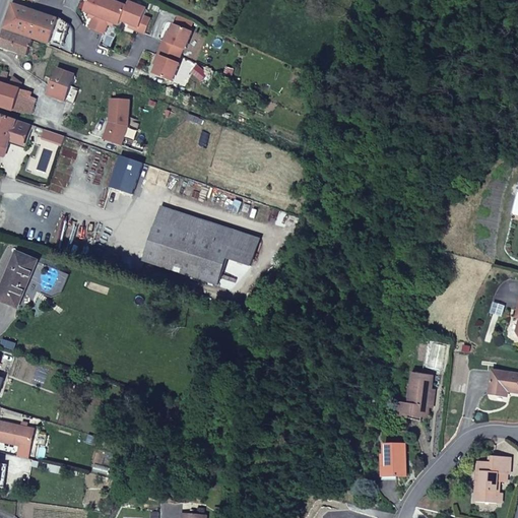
[(125,5),(112,0),(85,0),(82,9),(93,13),(87,27),(102,33),(108,19),(118,23),(120,19),(137,25),(136,28),(143,31),(149,17),(142,15),(145,7),(127,0),(125,5)]
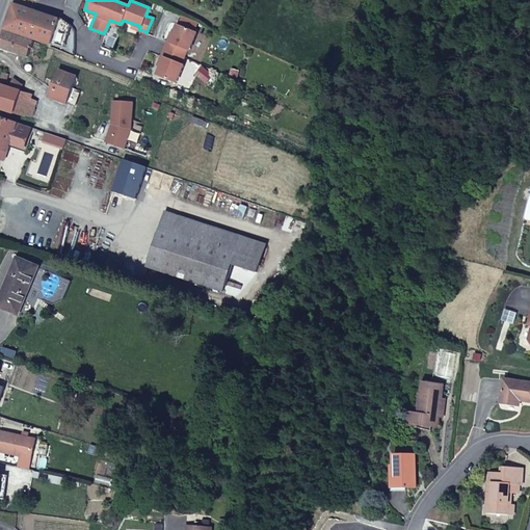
[(11,3),(3,27),(50,44),(58,20),(11,3)]
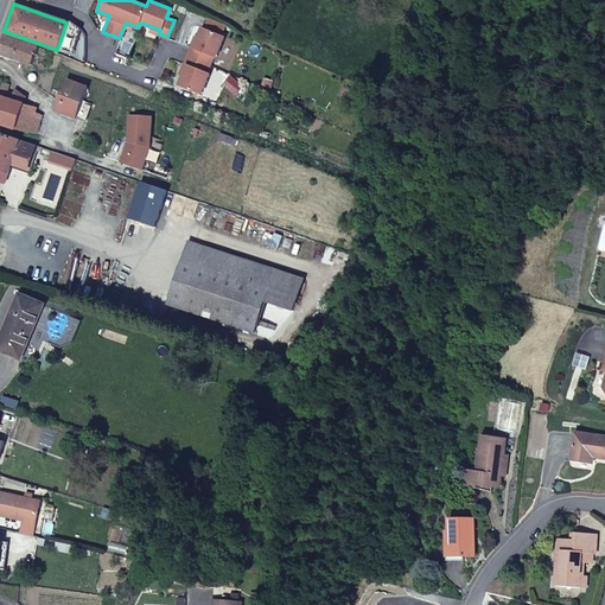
[(186,64),(178,86),(199,94),(208,71),(204,70),(210,55),(214,56),(222,34),(201,26),(192,48),(189,46),(183,63),(186,64)]
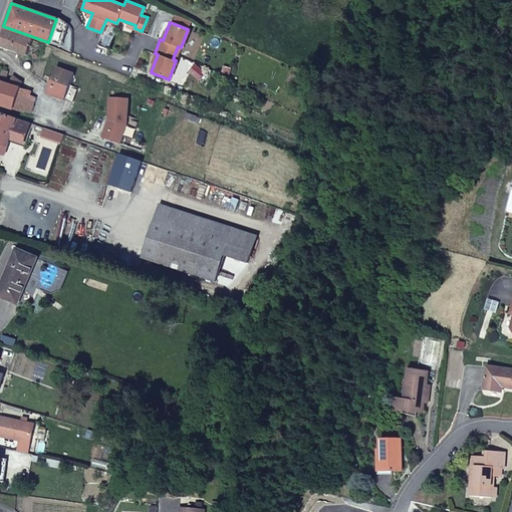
[(30,39),(2,29),(0,35),(0,45),(25,54),(30,39)]
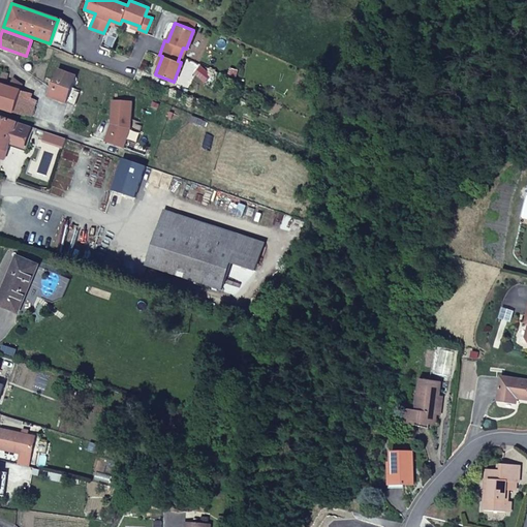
[(57,69),(48,94),(64,101),(74,75),(57,69)]
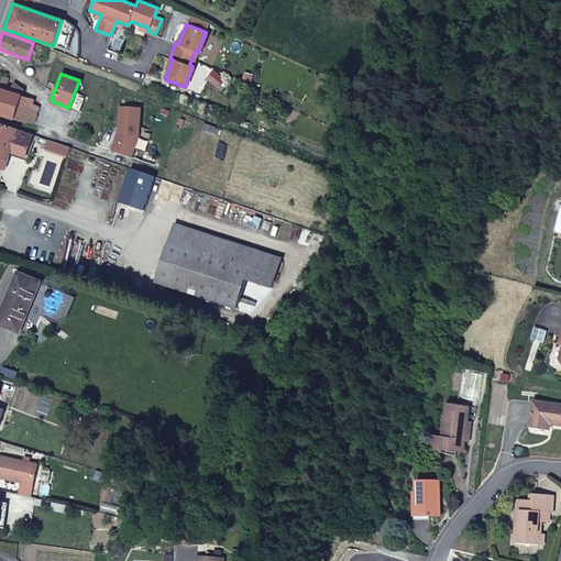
[(0,114),(12,119),(20,96),(8,91),(3,89),(7,76),(1,75),(0,78),(0,114)]
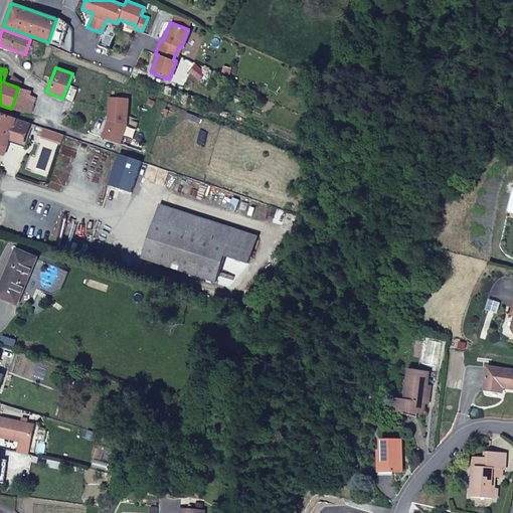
[(12,73),(7,83),(18,88),(22,80),(12,73)]
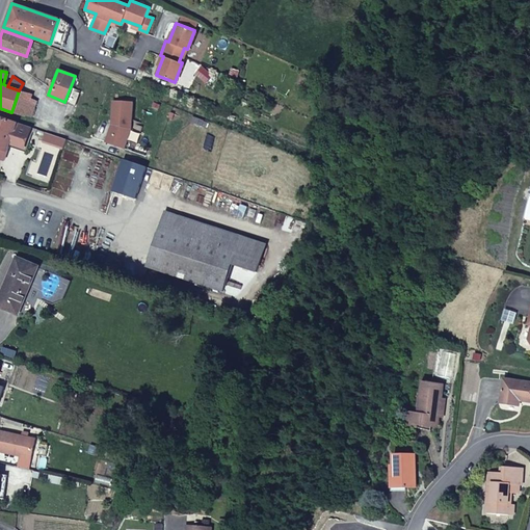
[(11,112),(24,116),(24,113),(30,98),(31,94),(19,90),(11,112)]
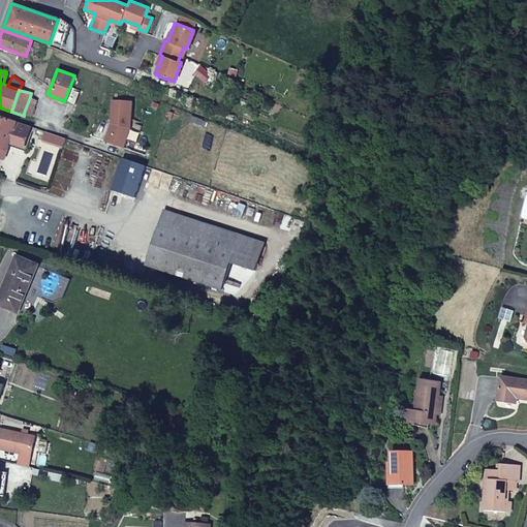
[(30,115),(36,99),(30,97),(24,113),(30,115)]
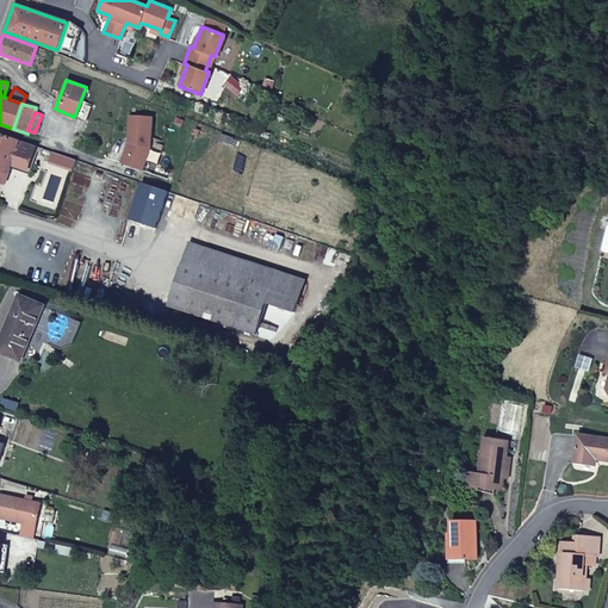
[(149,147),(152,116),(129,115),(128,135),(130,135),(129,141),(128,142),(121,161),(141,169),(149,147)]
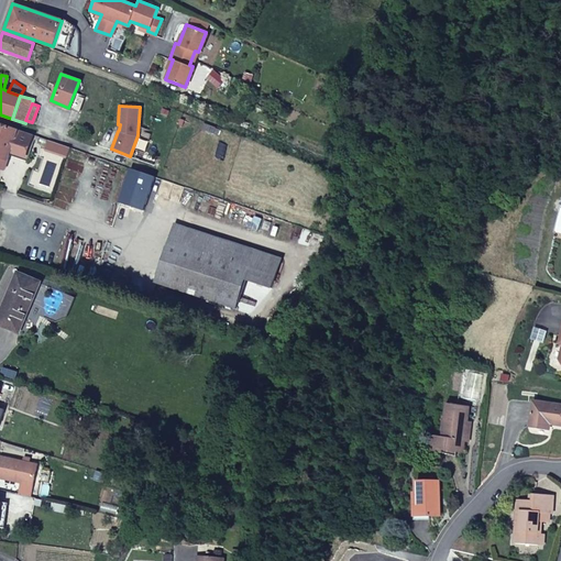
[(31,133),(0,122),(0,167),(1,167),(10,143),(25,149),(31,133)]
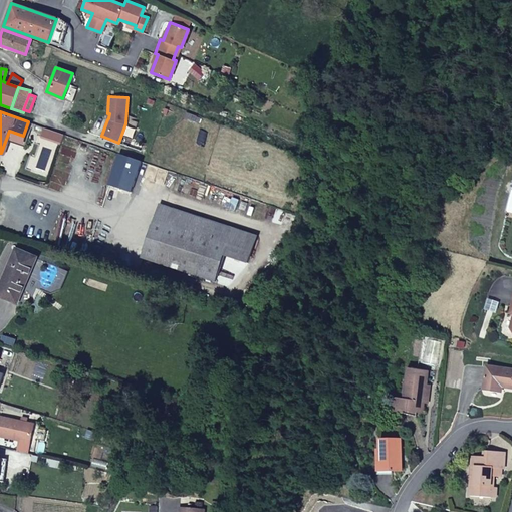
[(139,160),(118,153),(107,184),(129,191),(139,160)]
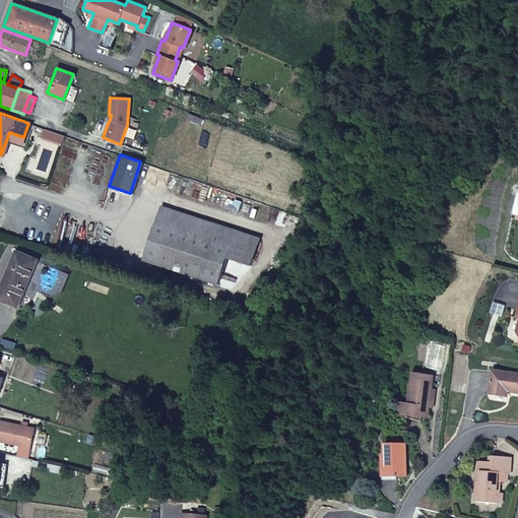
[(224,256),(238,260),(249,264),(257,238),(159,206),(141,259),(215,283),(224,256)]
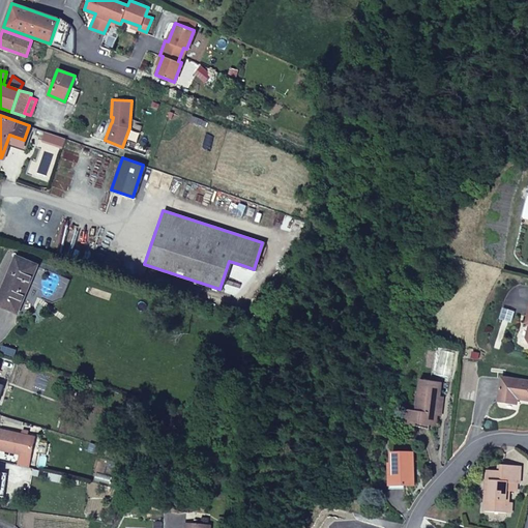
[(0,305),(16,313),(36,265),(15,256),(0,290),(0,305)]
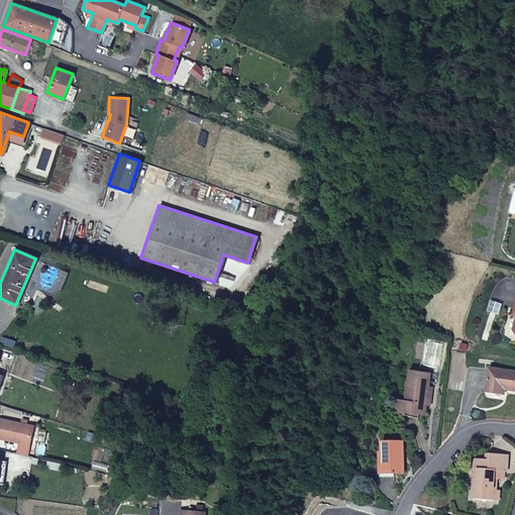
[(514,371),(488,367),(485,389),(502,392),(503,387),(514,388),(514,371)]
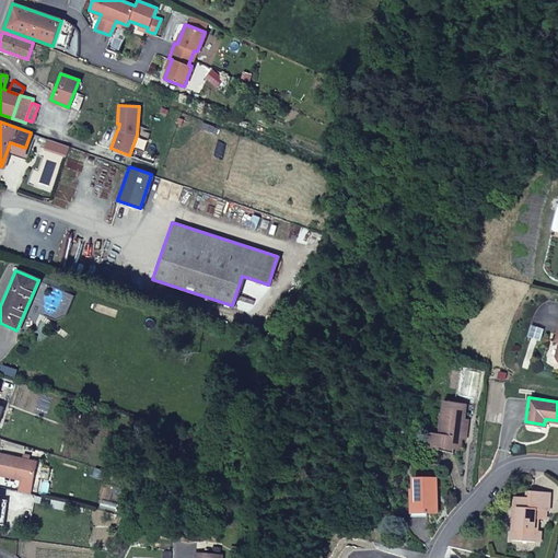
[(438,434),(460,437),(462,417),(464,403),(442,399),(438,434)]
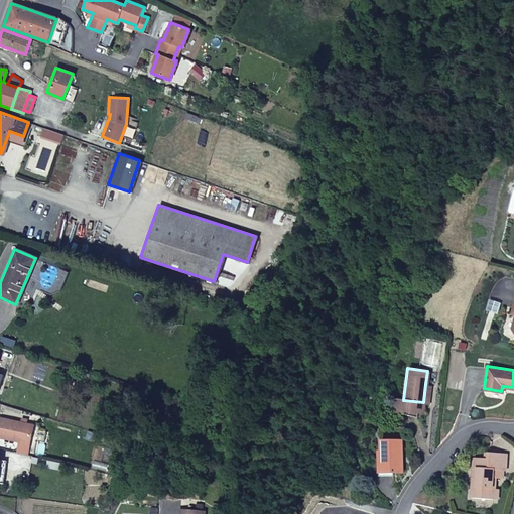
[(0,436),(28,443),(32,424),(0,416),(0,436)]
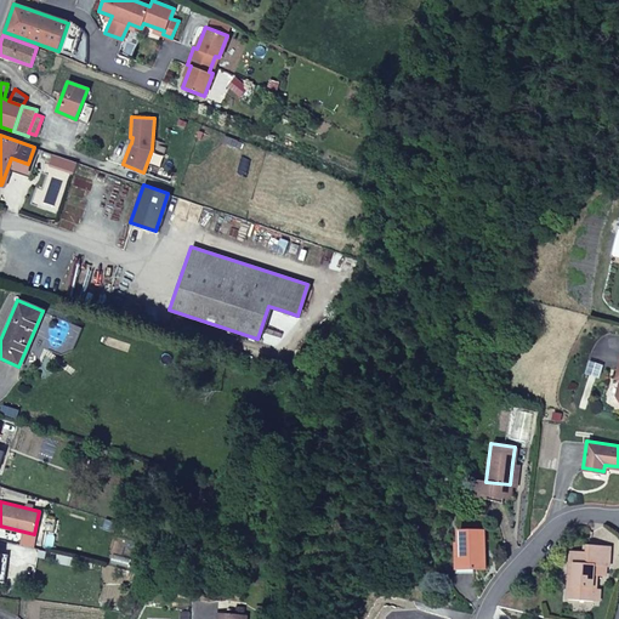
[(483,566),(482,527),(458,528),(459,566),(483,566)]
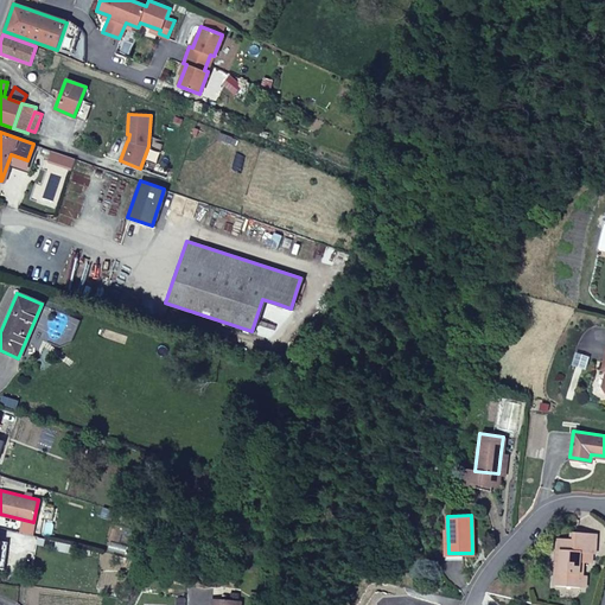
[(553,581),(581,584),(583,573),(583,567),(579,566),(580,559),(584,559),(591,560),(592,551),(594,551),(597,530),(574,529),(574,535),(558,534),(556,547),(561,547),(559,568),(554,568),(553,581)]
